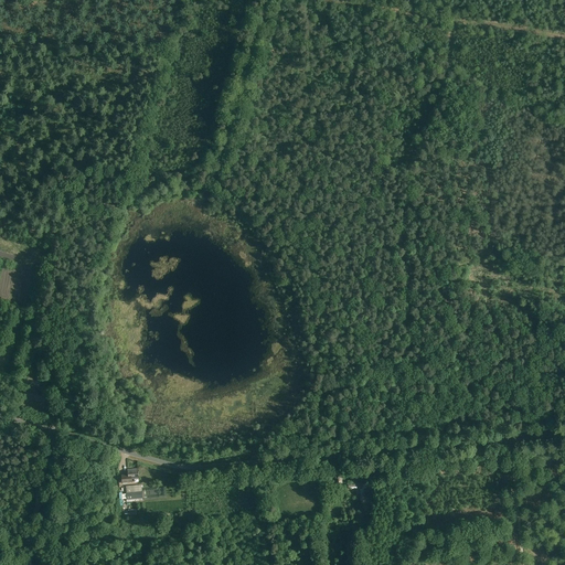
[(48,392),(28,386),(24,396),(44,403),(48,392)]
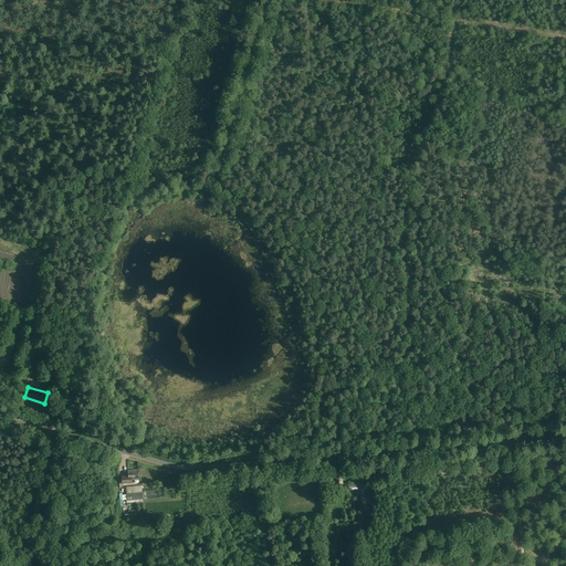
[(138,479),(138,469),(127,470),(128,475),(122,475),(123,483),(132,482),(132,480),(138,479)]
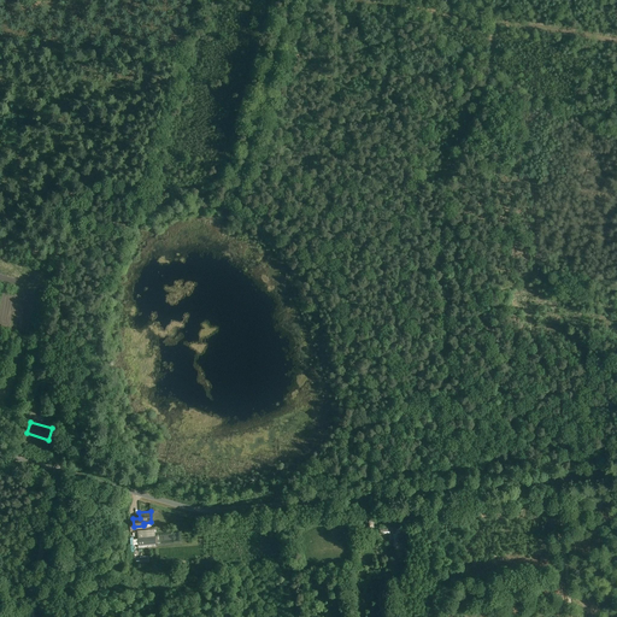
[(374,516),(374,515),(363,516),(364,528),(375,527),(374,521),(376,521),(376,516),(374,516)]
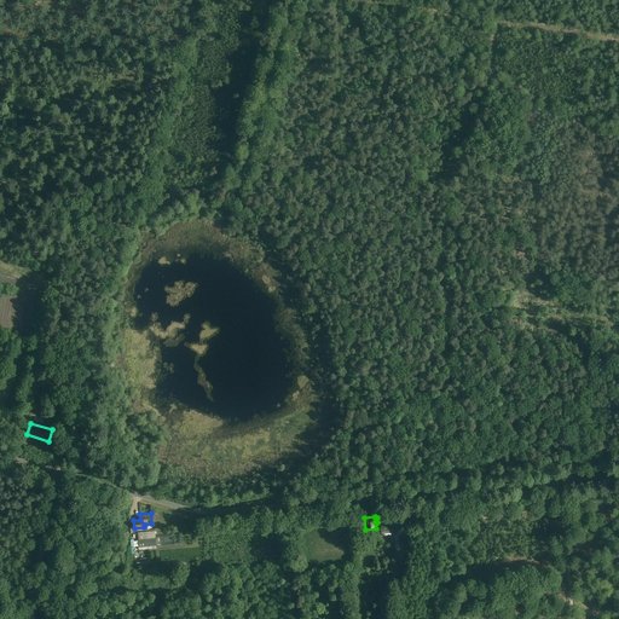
[(392,528),(391,527),(381,528),(382,534),(383,534),(383,536),(389,536),(391,545),(398,544),(397,539),(399,539),(399,536),(401,536),(401,527),(392,528)]
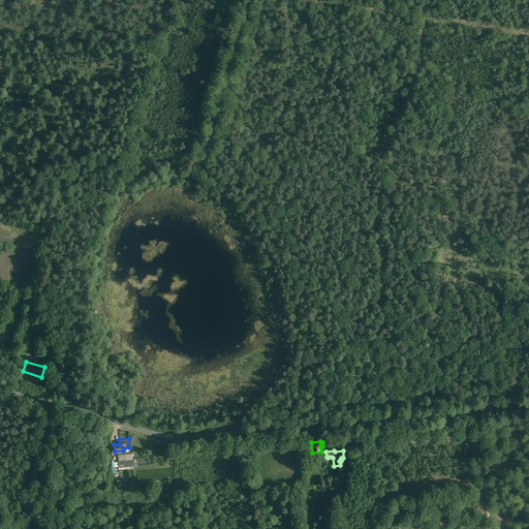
[(133,466),(132,454),(118,455),(119,468),(133,466)]
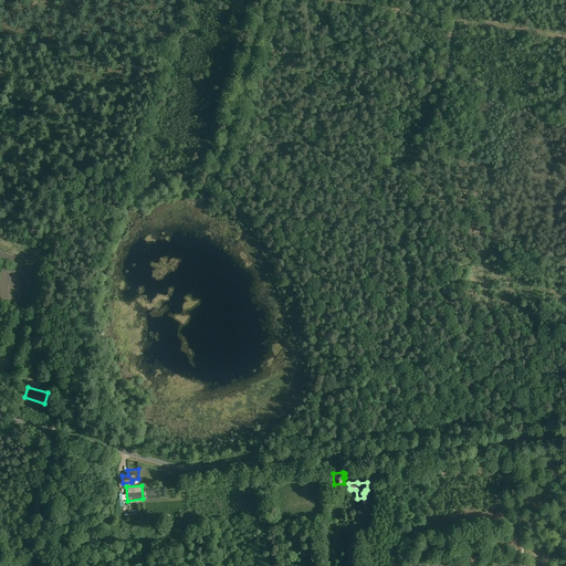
All buildings are outlined.
